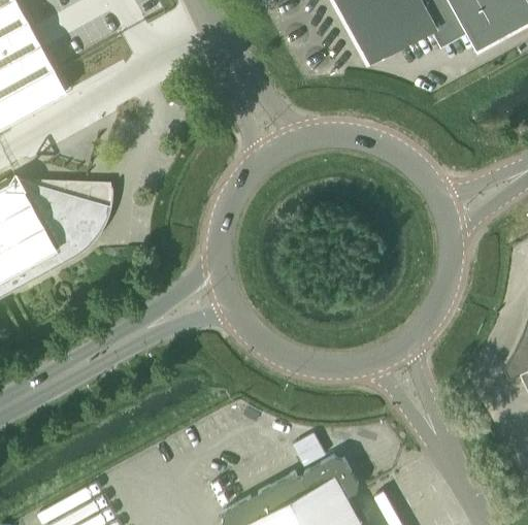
[(0,0),(0,98),(53,69),(14,0),(0,0)]
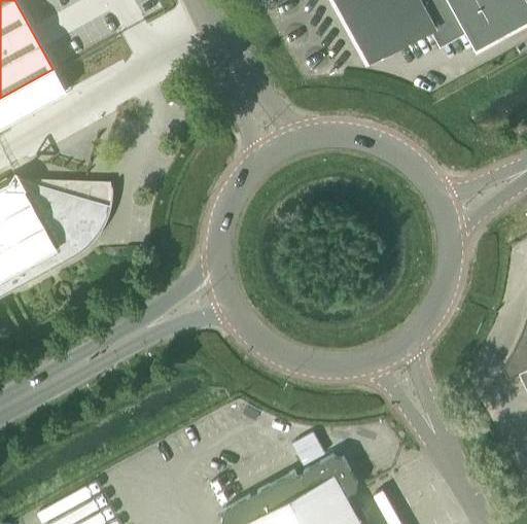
[(526,0),(335,0),(370,64),(432,29),(441,45),(465,32),(476,50),(526,22),(526,0)]
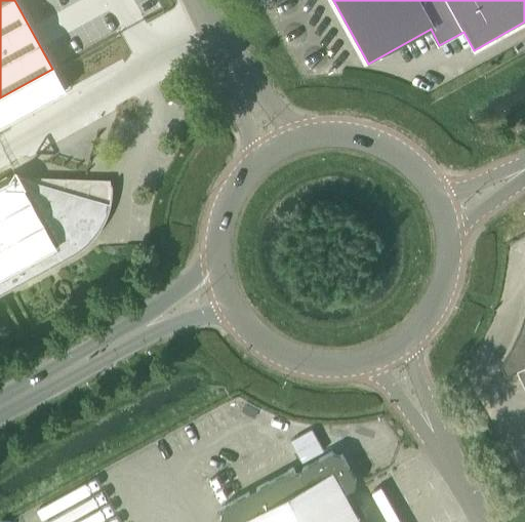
[(0,297),(73,257),(86,248),(97,236),(106,222),(111,206),(112,200),(112,193),(112,187),(111,187),(111,193),(110,199),(109,205),(16,178),(0,188),(0,297)]
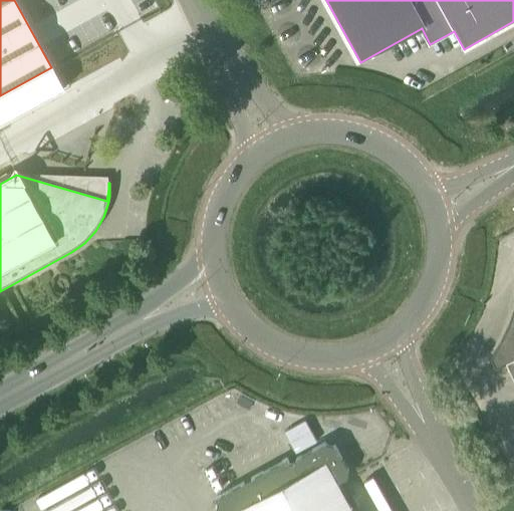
[(513,310),(509,325),(501,342),(491,359),(496,369),(505,364),(513,382),(513,310)]
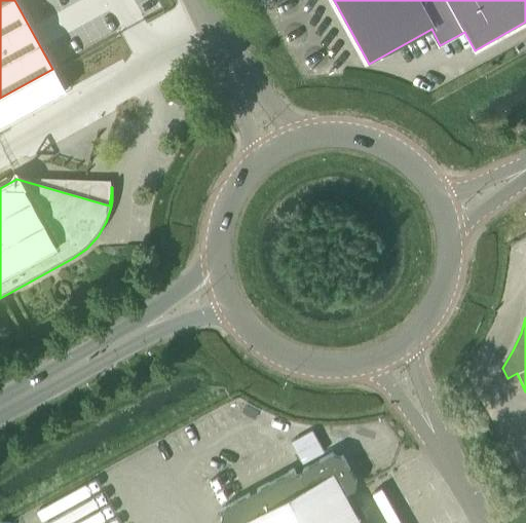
[(332,455),(303,472),(301,479),(306,488),(246,522),(360,522),(345,495),(354,490),(357,484),(343,458),(332,455)]
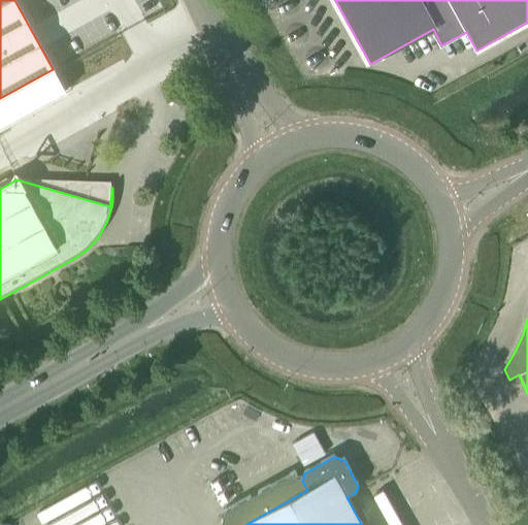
[(121,524),(107,494),(41,523),(41,524),(121,524)]
